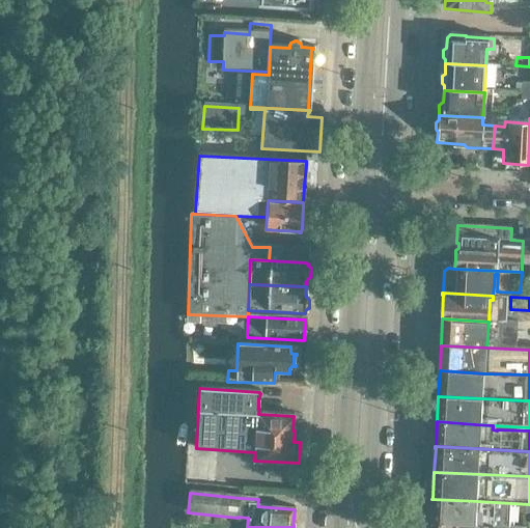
[(475,526),(477,501),(431,499),(431,508),(431,524),(475,526)]
